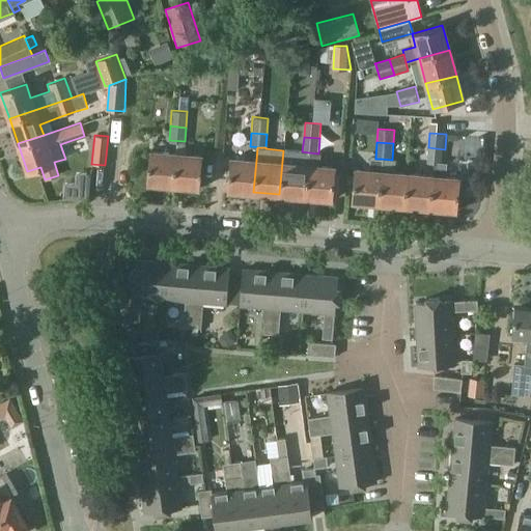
[(444,162),(445,149),(436,148),(428,147),(426,163),(434,163),(444,164),(444,162)]
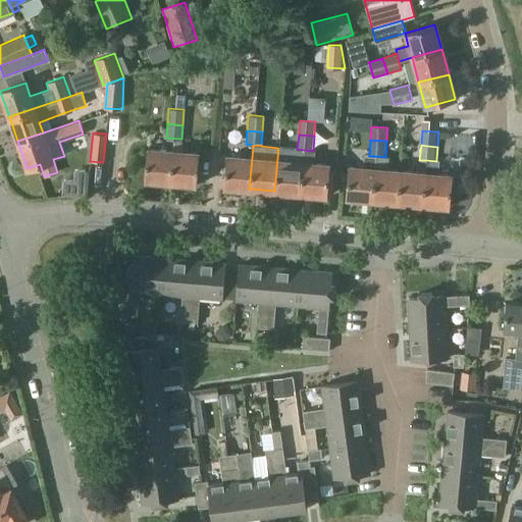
[(303,162),(304,150),(297,149),(278,148),(274,191),(300,194),(303,162)]
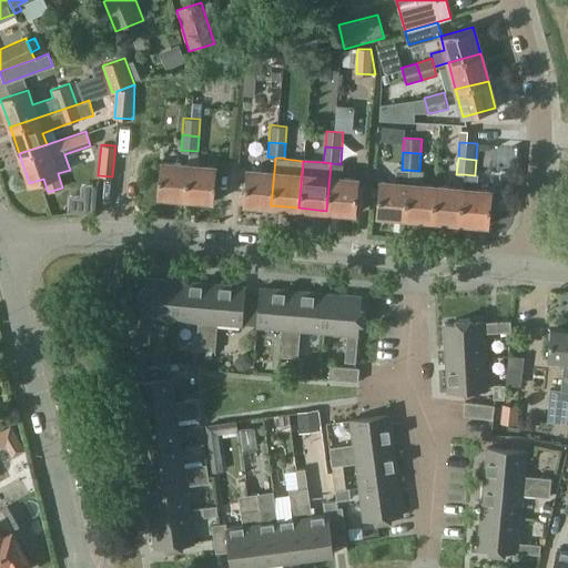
[(184,198),(188,164),(160,162),(156,195),(184,198)]
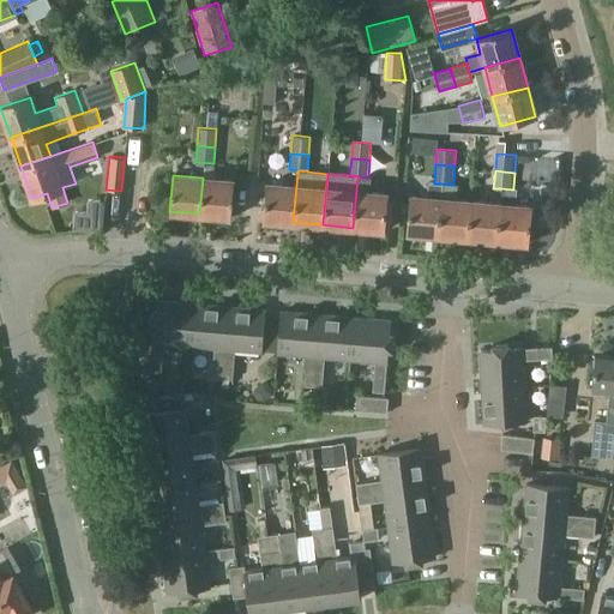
[(372,192),(372,178),(368,178),(357,176),(356,191),(353,228),(383,230),(386,193),(372,192)]
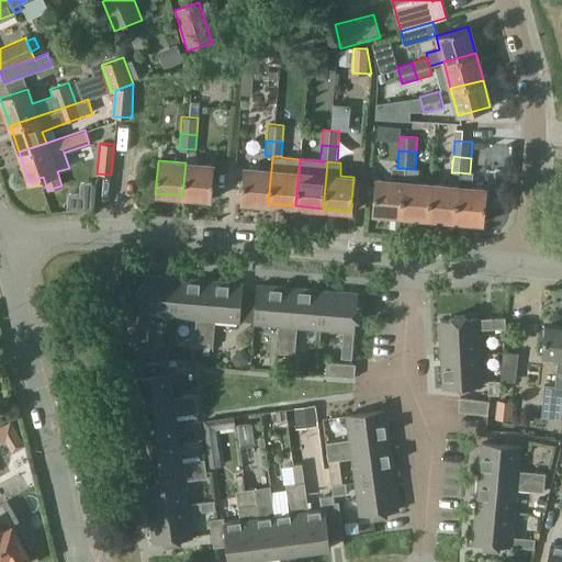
[(213,165),(186,163),(182,195),(211,199),(213,165)]
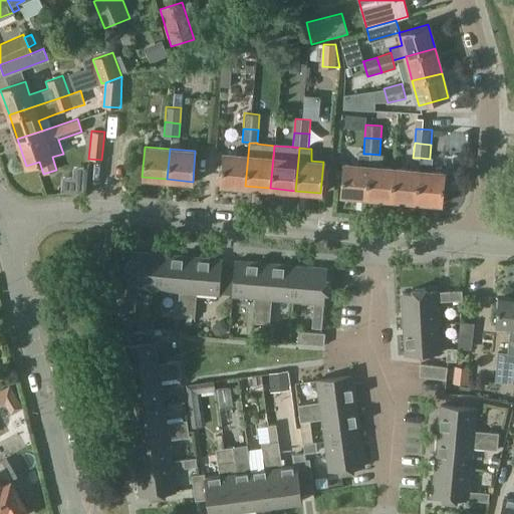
[(223,153),(220,184),(245,186),(248,155),(223,153)]
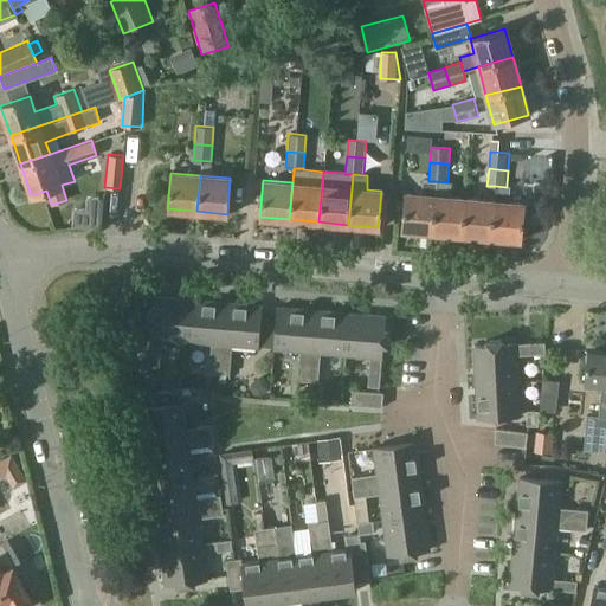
[(434,195),(436,181),(429,181),(423,180),(421,194),(405,193),(401,230),(432,232),(434,195)]
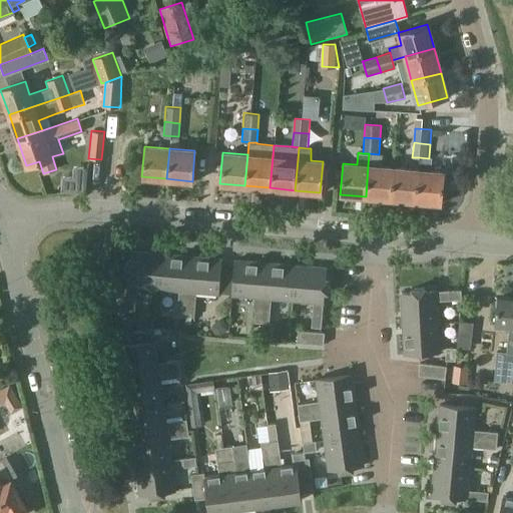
[(382,166),(383,154),(379,154),(369,153),(368,165),(366,196),(391,198),(393,167),(382,166)]
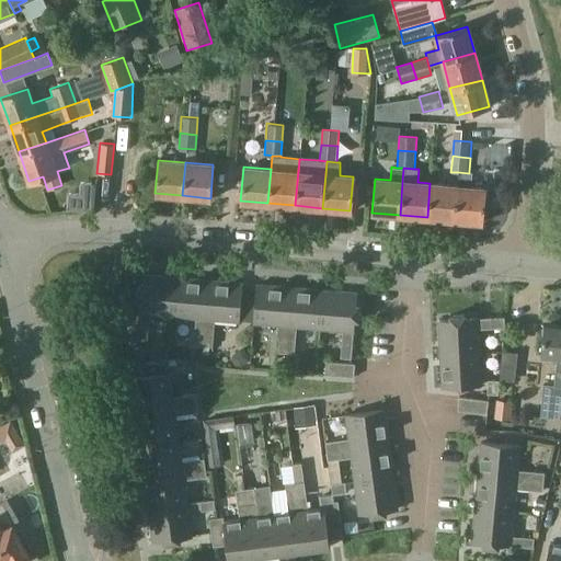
[(472,186),(473,174),(469,173),(458,172),(457,185),(454,219),(482,221),(484,187),(472,186)]
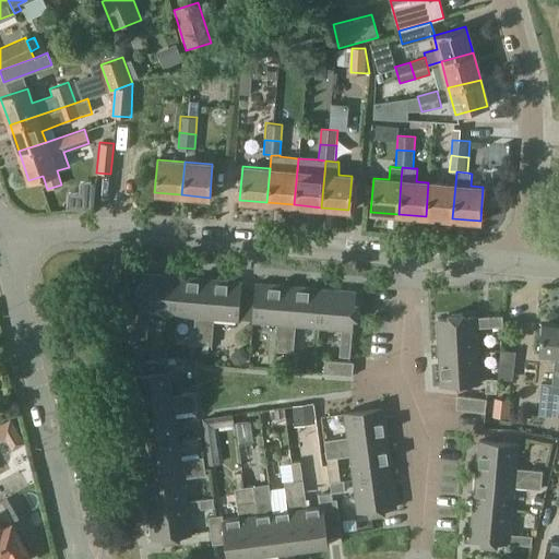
[(426,216),(452,218),(455,185),(442,183),(428,182),(426,216)]
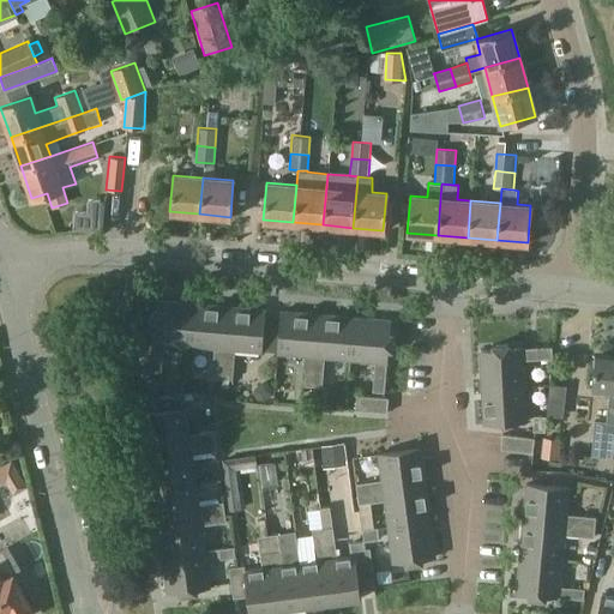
[(188,347),(192,304),(155,301),(154,314),(150,313),(149,330),(152,330),(149,373),(161,374),(163,344),(188,347)]
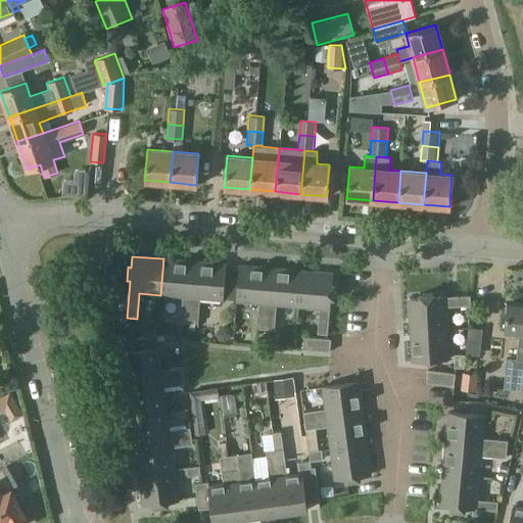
[(163,258),(160,295),(190,297),(193,262),(163,258)]
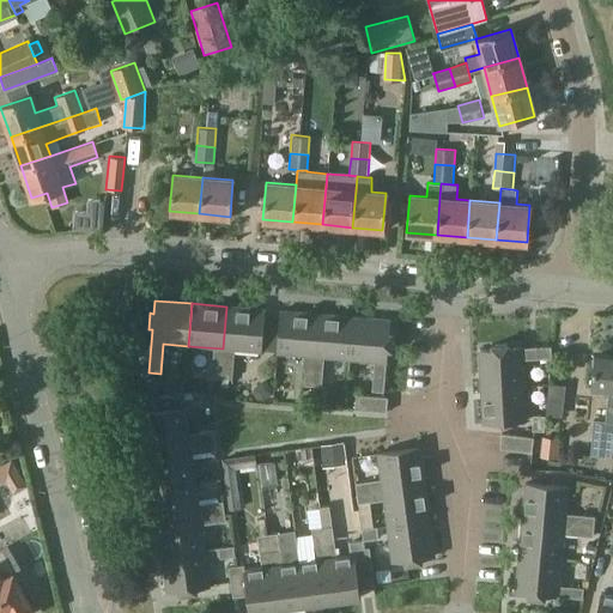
[(260,352),(263,310),(226,307),(223,349),(260,352)]
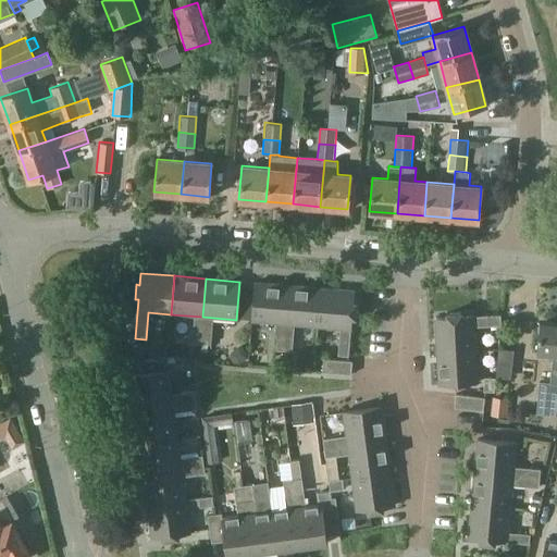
[(287,285),(254,283),(250,321),(284,324),(287,285)]
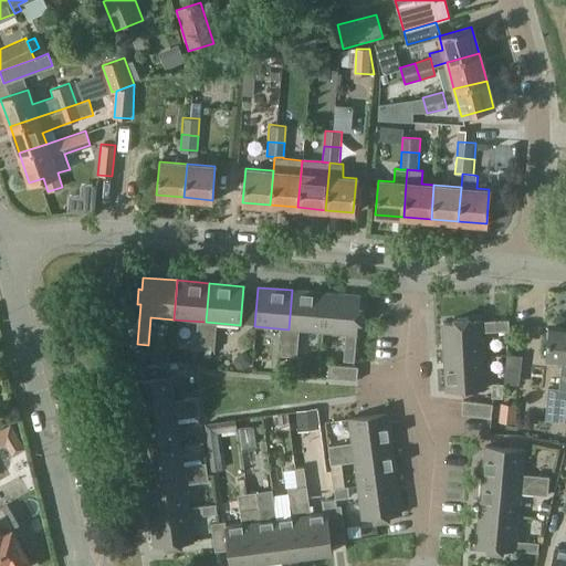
[(322,332),(325,293),(292,290),(289,329),(322,332)]
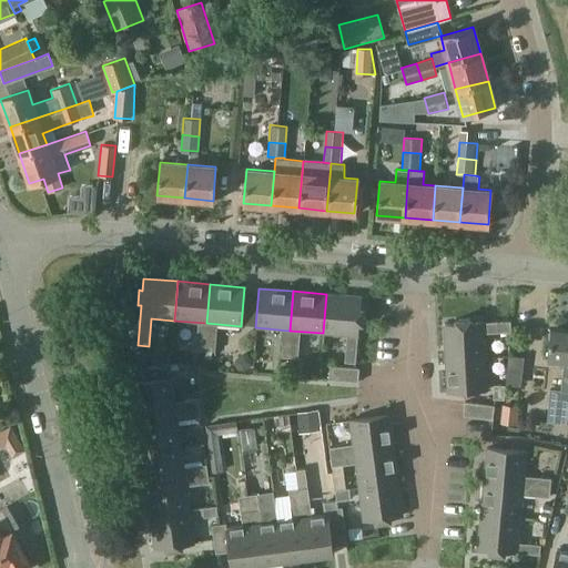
[(326,294),(323,333),(348,335),(346,363),(355,363),(358,324),(362,324),(363,310),(359,308),(361,297),(326,294)]
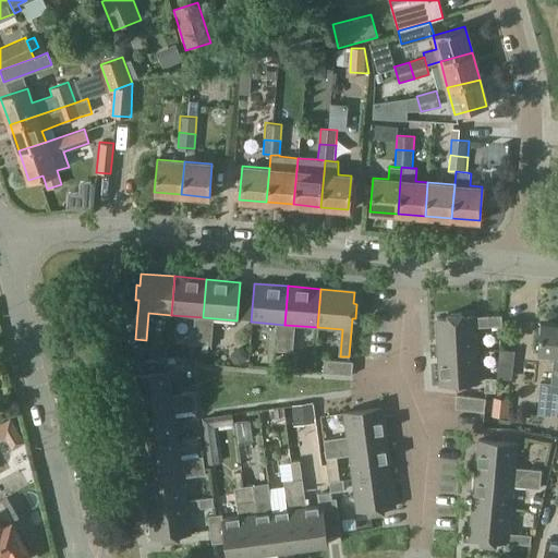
[(447,318),(435,319),(437,352),(475,350),(474,317),(462,317),(462,314),(447,315),(447,318)]
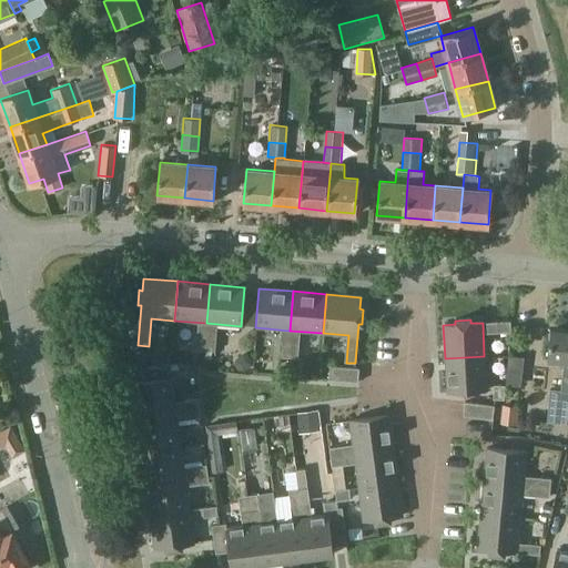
[(511,321),(494,322),(494,333),(513,332),(511,321)]
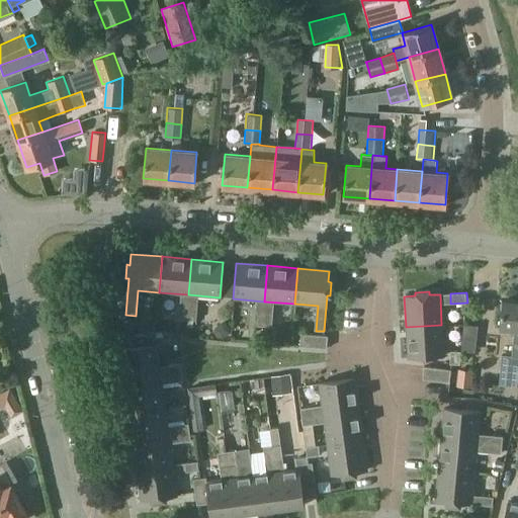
[(517,300),(502,299),(499,327),(513,328),(511,355),(502,355),(501,367),(499,385),(517,386),(517,300)]
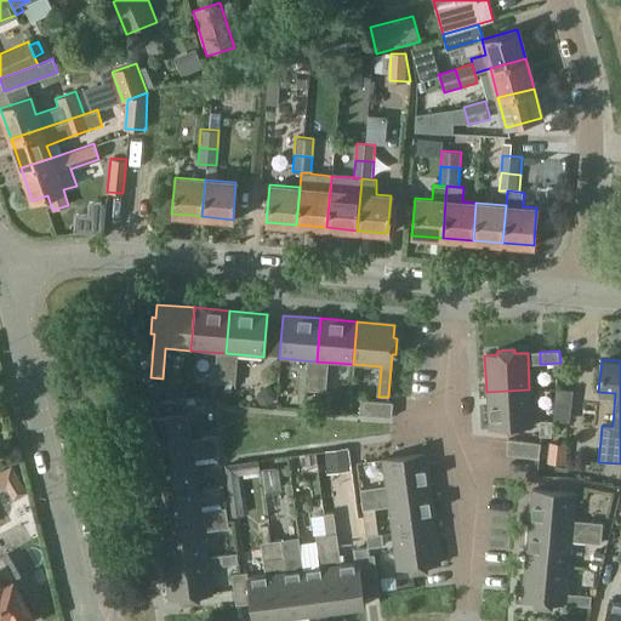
[(215,366),(214,381),(223,382),(224,366),(215,366)]
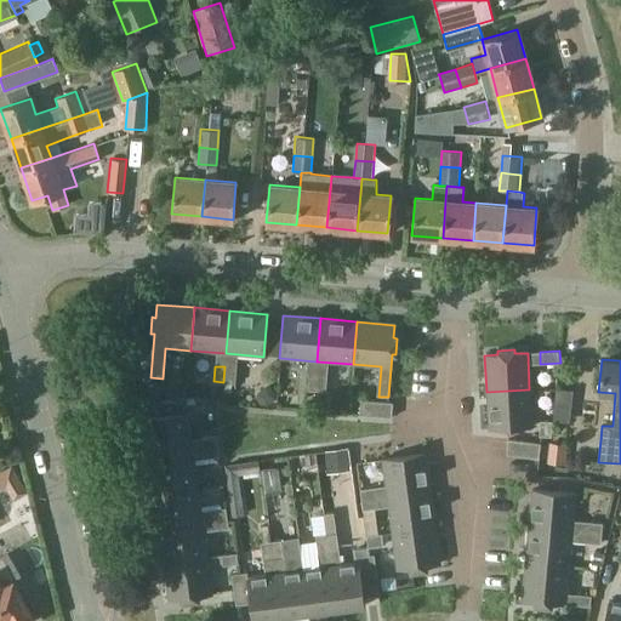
[(234,383),(235,368),(224,366),(223,382),(234,383)]
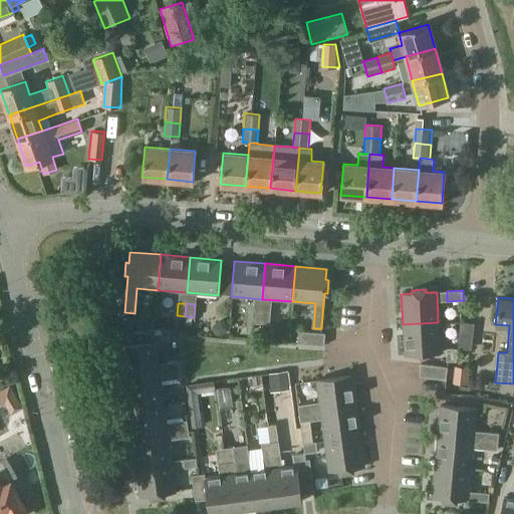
[(252,310),(251,322),(260,323),(261,310),(252,310)]
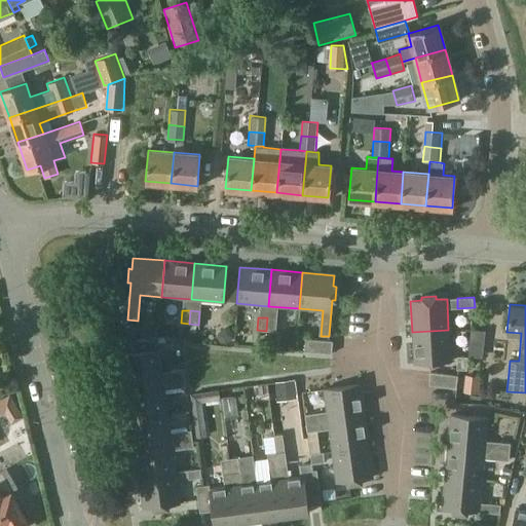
[(276,318),(267,317),(266,331),(275,332),(276,318)]
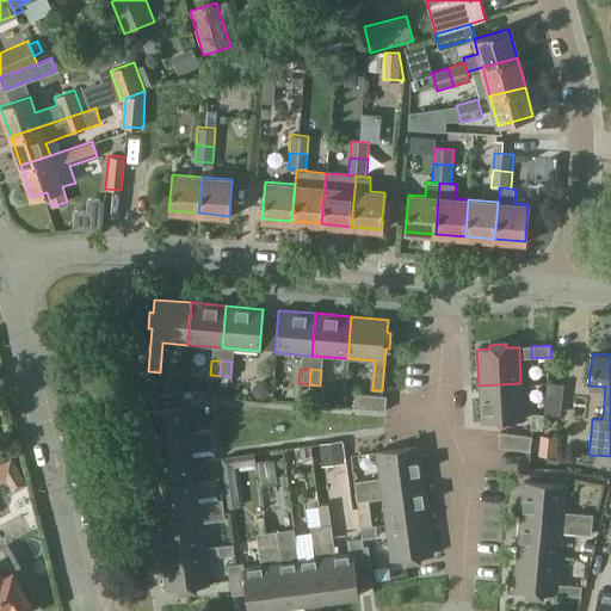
[(196,406),(196,394),(174,393),(176,375),(158,375),(156,403),(196,406)]
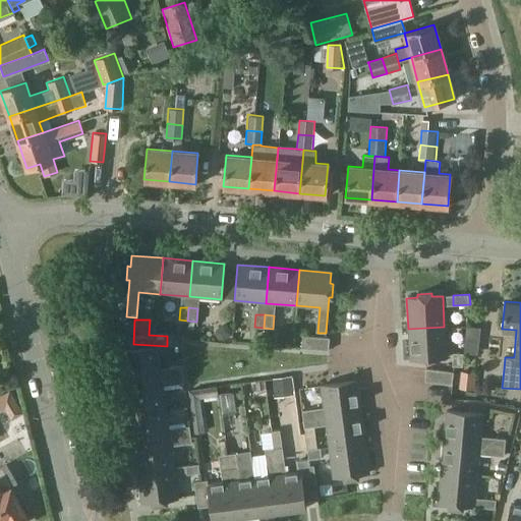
[(444,327),(408,329),(410,360),(446,358),(444,327)]
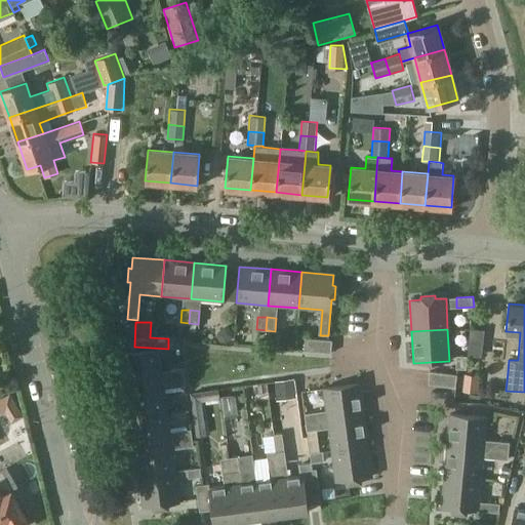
[(305,338),(303,351),(330,354),(331,340),(305,338)]
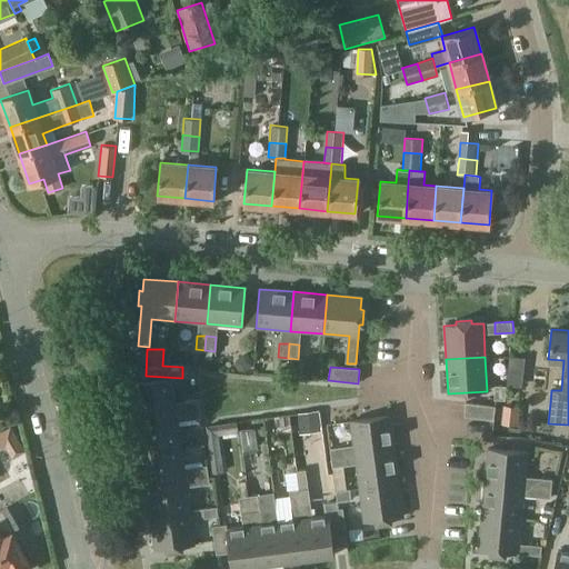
[(171,378),(135,382),(139,418),(176,412),(171,378)]
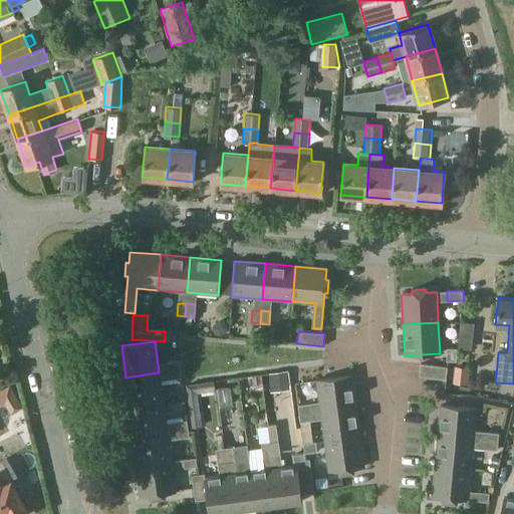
[(448,348),(448,362),(458,362),(459,348),(448,348)]
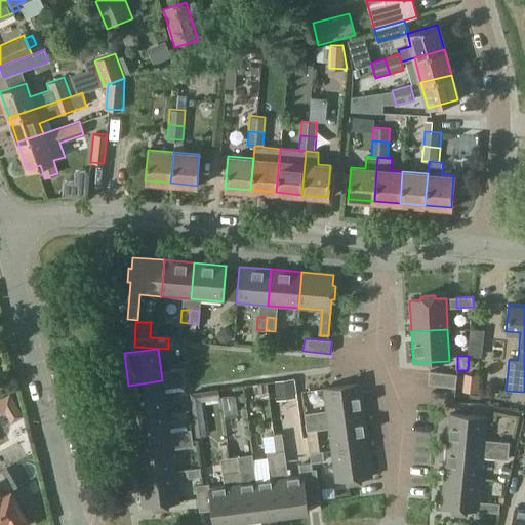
[(183,369),(169,370),(170,379),(184,377),(183,369)]
